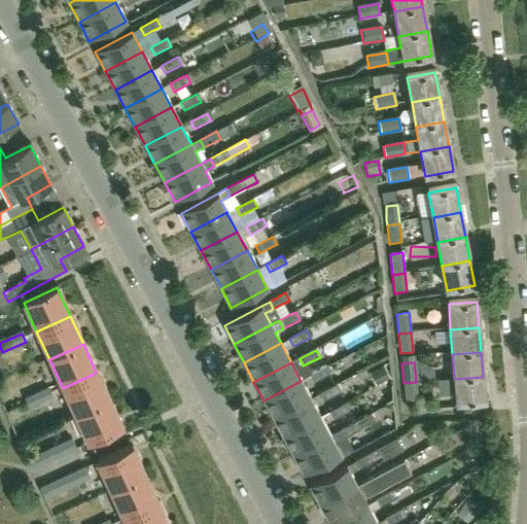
[(325,368),(309,377),(313,384),(329,375),(325,368)]
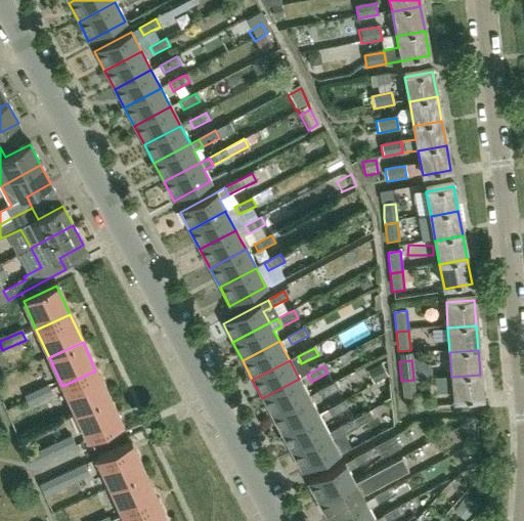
[(95,371),(62,386),(76,414),(108,398),(95,371)]
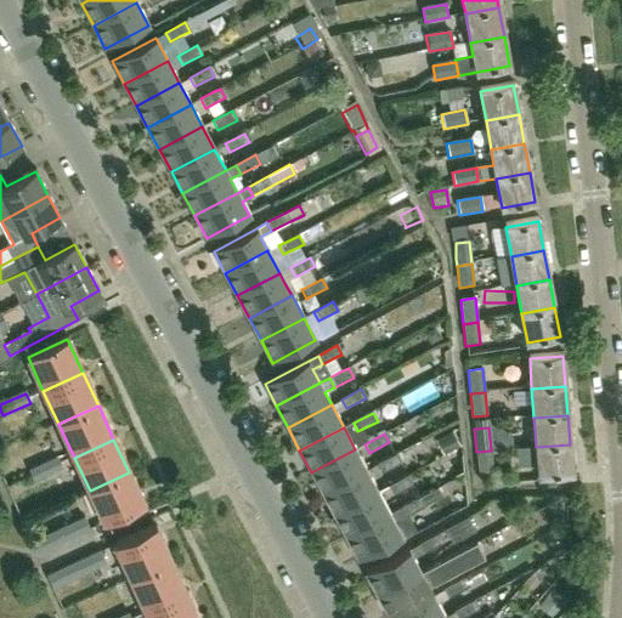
[(536,447),(538,468),(538,477),(572,475),(570,444),(536,447)]
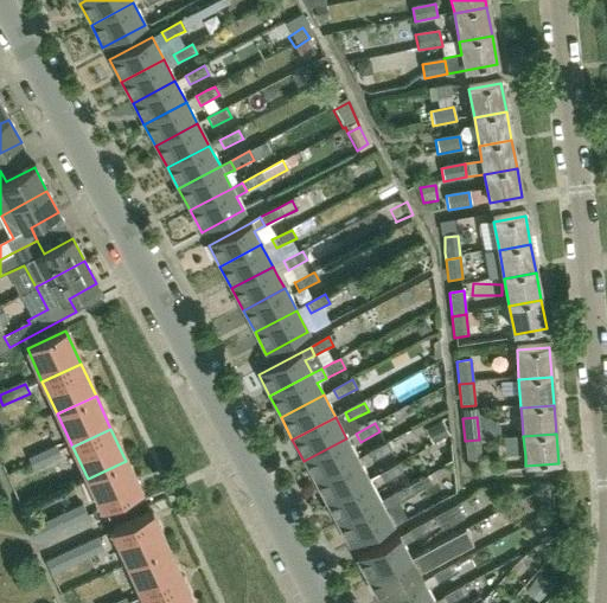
[(358,460),(346,438),(304,461),(315,482),(358,460)]
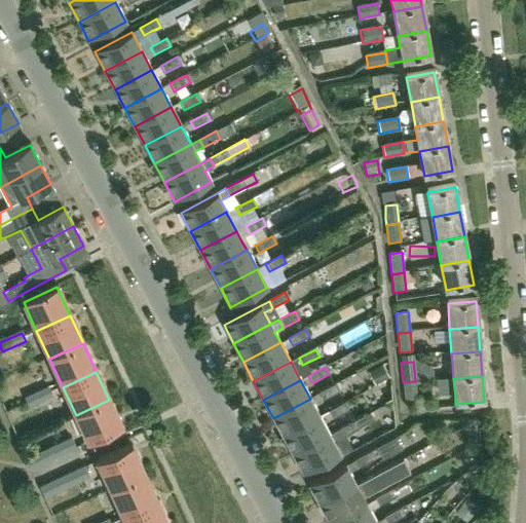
[(417,399),(415,381),(403,382),(405,400),(417,399)]
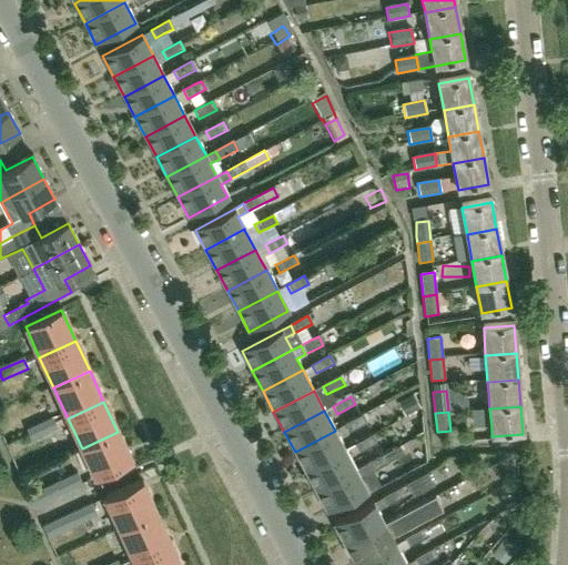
[(365,425),(361,417),(361,416),(344,426),(348,434),(365,425)]
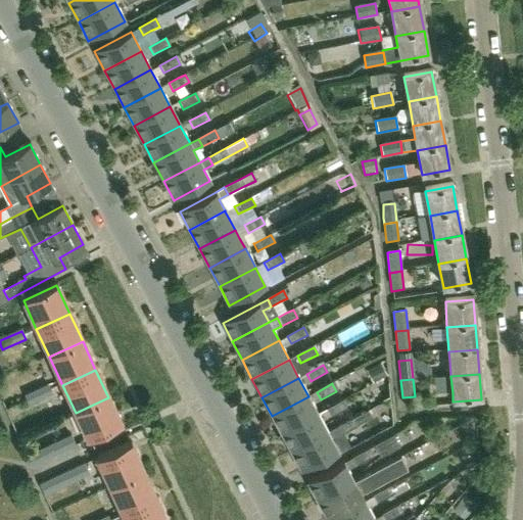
[(28,405),(51,394),(48,386),(25,396),(28,405)]
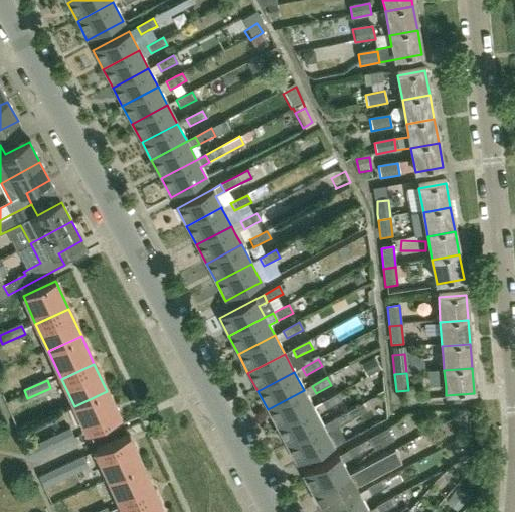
[(304,390),(268,409),(278,429),(314,408),(304,390)]
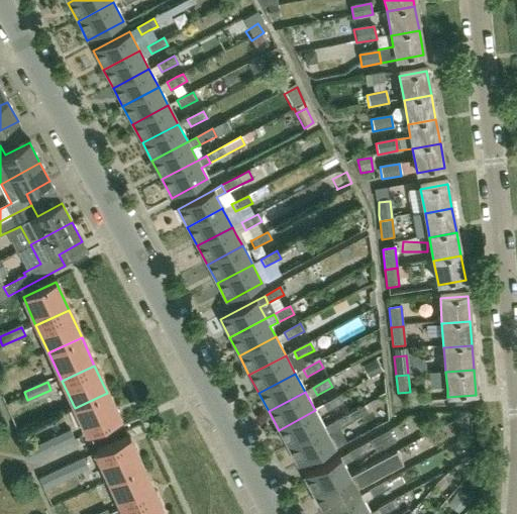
[(107,393),(75,408),(87,436),(120,421),(107,393)]
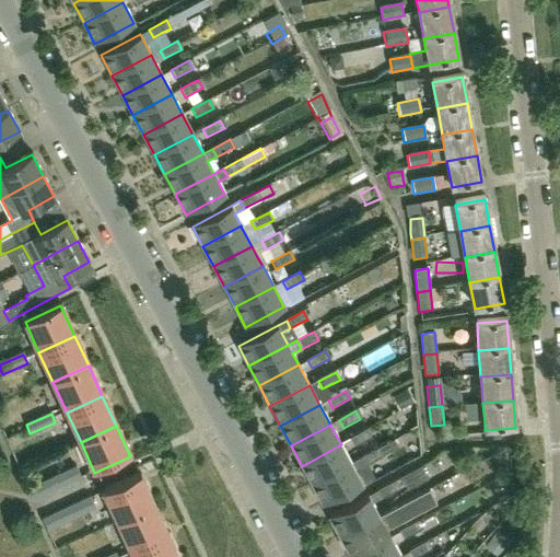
[(371,438),(368,431),(368,430),(349,440),(353,448),(371,438)]
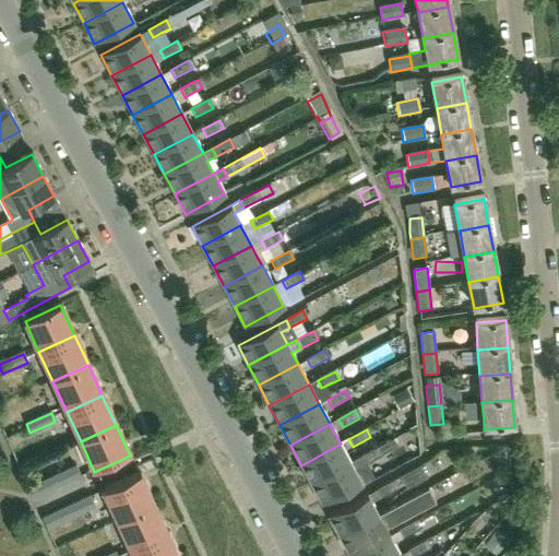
[(341,444),(301,465),(311,485),(351,464),(351,463),(341,444)]
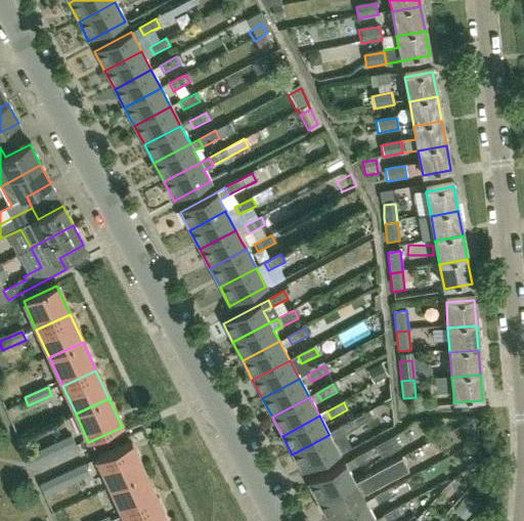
[(341,438),(357,429),(368,423),(364,416),(353,421),(337,430),(341,438)]
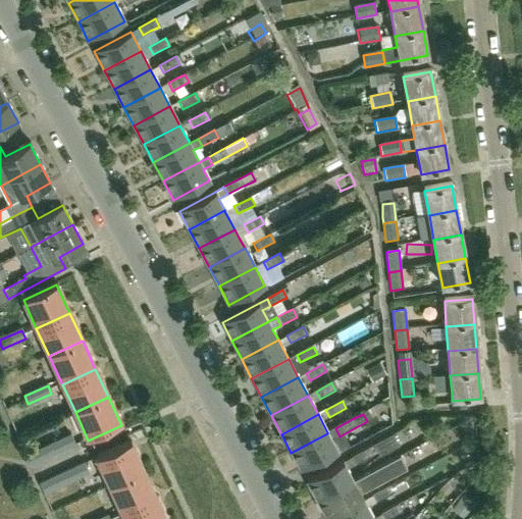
[(327,432),(327,433),(291,453),(301,471),(337,452),(331,440),(340,436),(335,428),(327,432)]
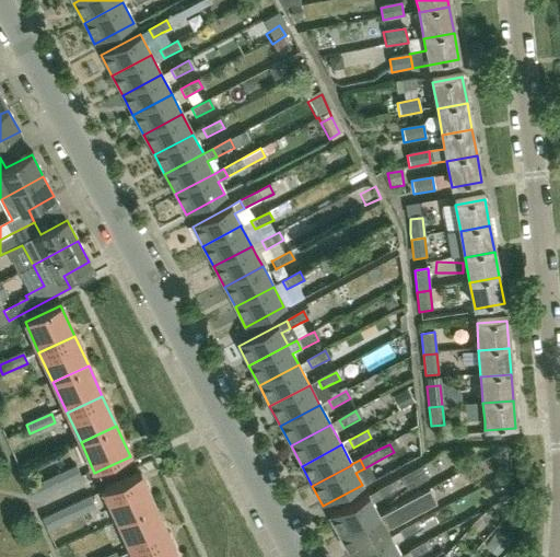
[(33,500),(81,477),(77,467),(27,489),(33,500)]
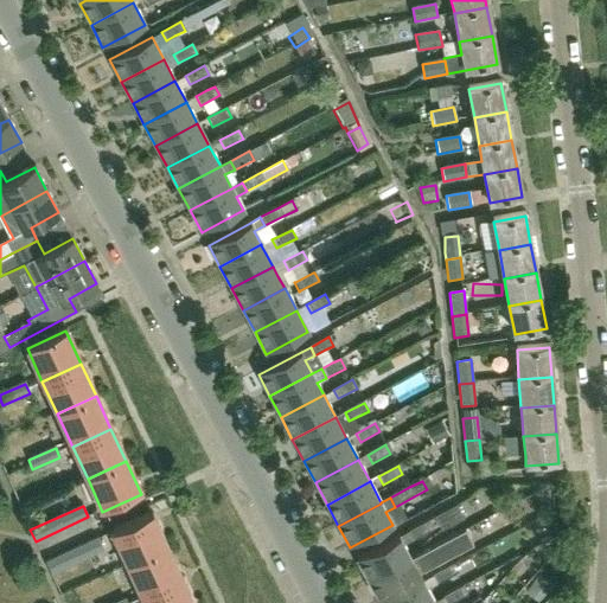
[(455,506),(433,519),(441,532),(464,520),(455,506)]
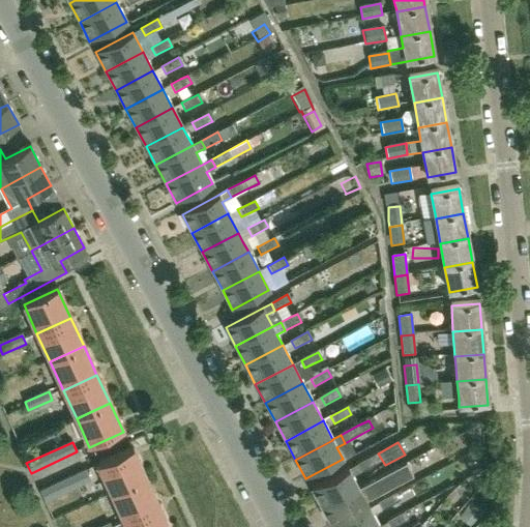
[(98,466),(111,495),(145,479),(131,450),(98,466)]
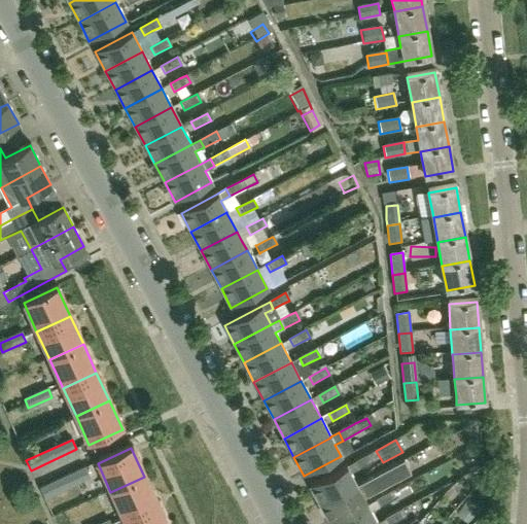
[(360,470),(376,462),(372,454),(356,463),(360,470)]
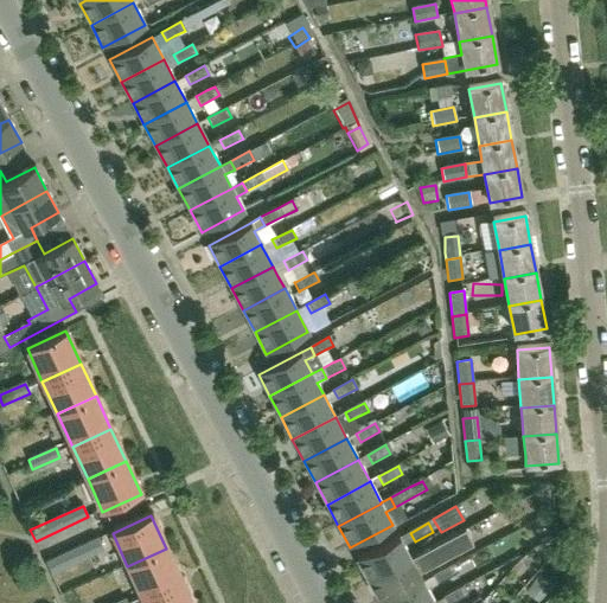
[(465,532),(411,560),(368,584),(377,602),(385,602),(423,582),(420,575),(473,547),(465,532)]
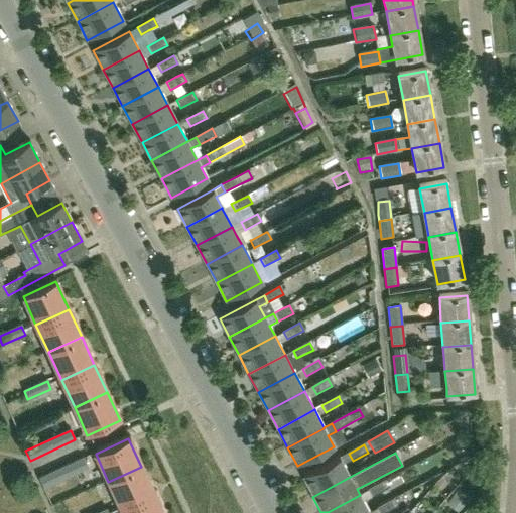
[(302,478),(312,497),(350,477),(344,465),(353,461),(349,454),(340,458),(302,478)]
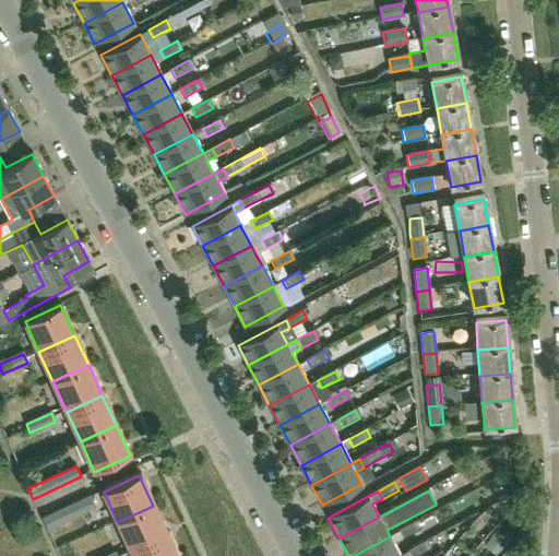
[(90,497),(42,519),(47,530),(94,507),(90,497)]
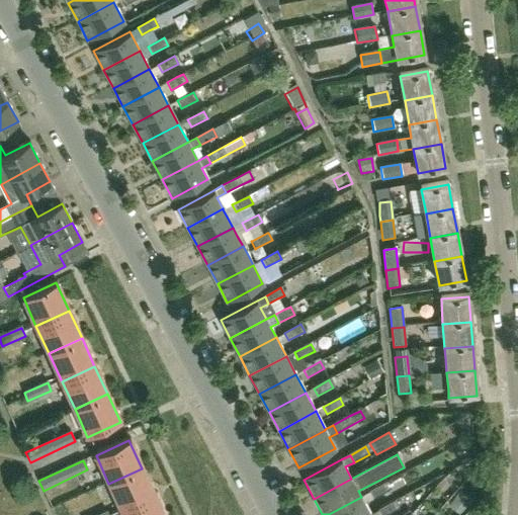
[(108,484),(121,511),(155,496),(142,468),(108,484)]
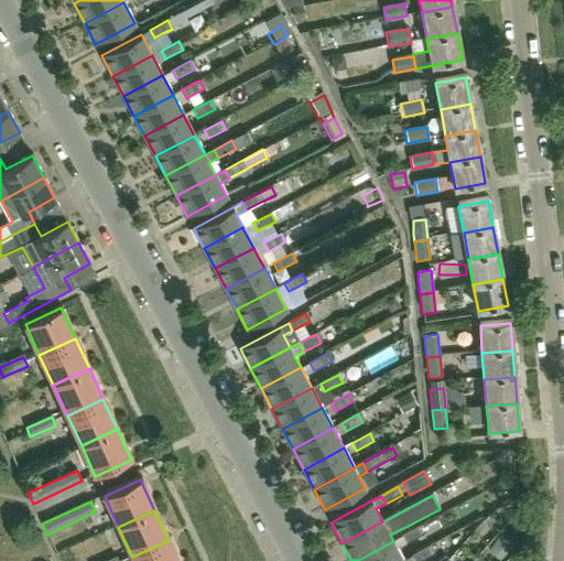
[(402,536),(407,545),(424,535),(420,527),(402,536)]
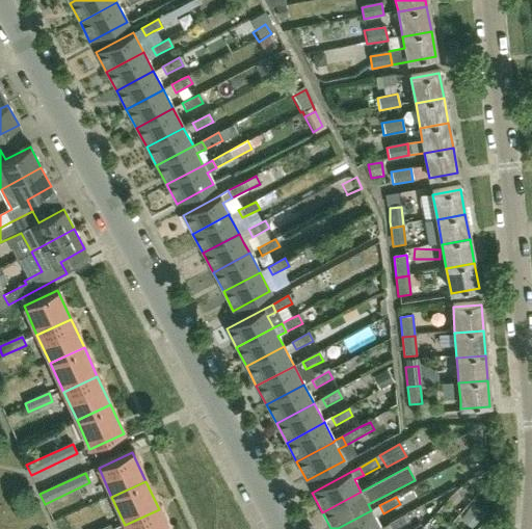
[(471,505),(460,522),(470,528),(476,528),(485,513),(471,505)]
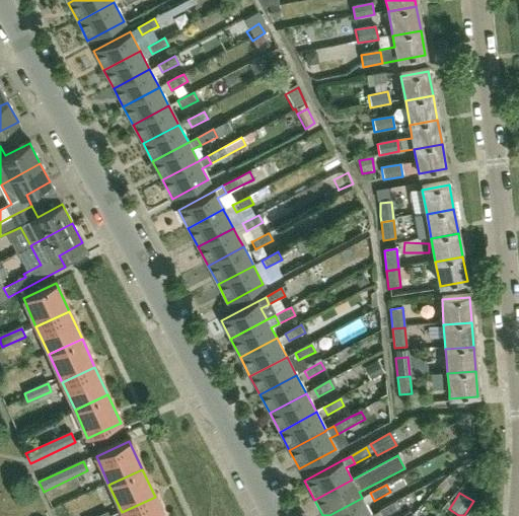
[(163,515),(155,497),(122,512),(124,515),(163,515)]
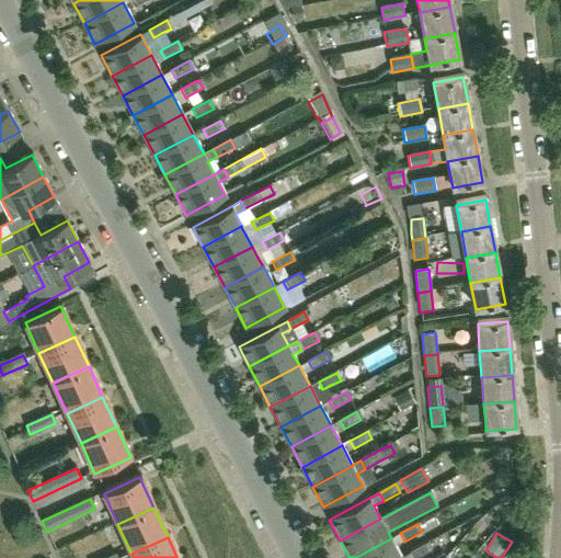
[(401,557),(396,546),(391,538),(356,557),(401,557)]
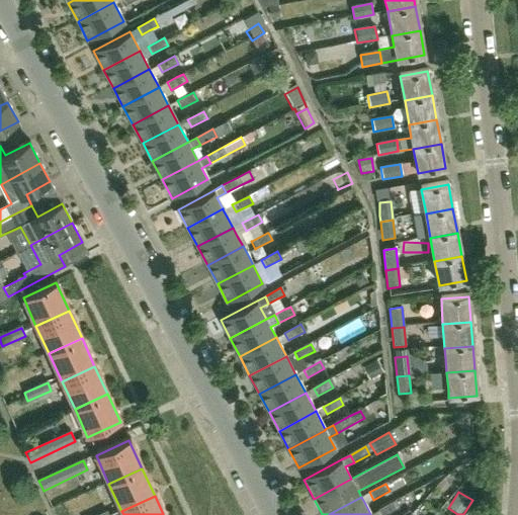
[(379,510),(381,514),(390,514),(399,509),(395,502),(379,510)]
